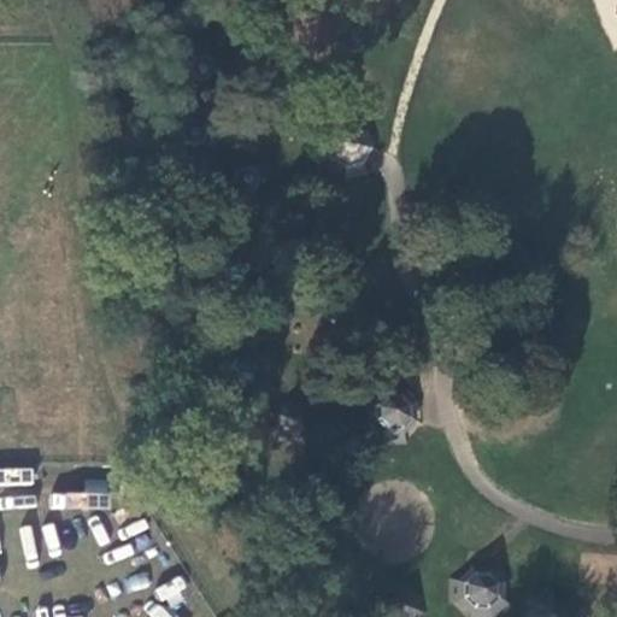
[(342,165),(341,176),(354,178),(368,174),(362,164),(371,150),(381,148),(372,142),(366,128),(376,121),(365,113),(351,111),(350,121),(334,127),(329,119),(319,139),(322,162),(329,156),(342,165)]
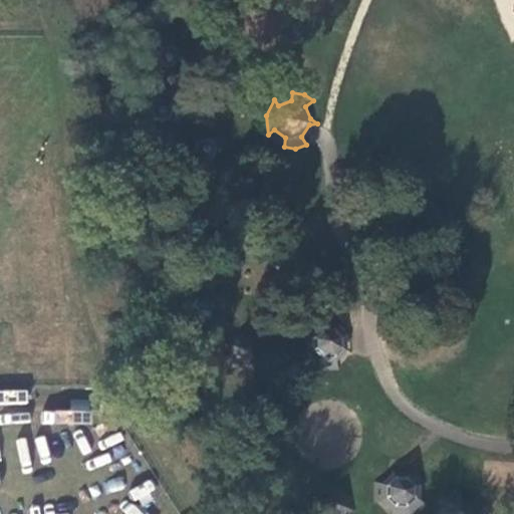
[(204,170),(219,171),(231,161),(224,161),(223,149),(231,146),(222,137),(207,135),(198,144),(204,145),(202,155),(195,157),(204,170)]
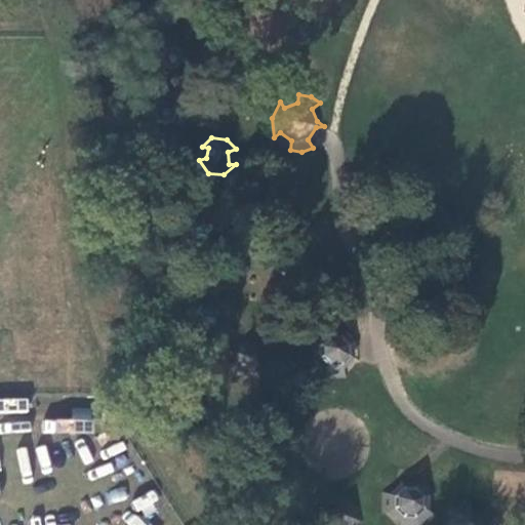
[(294,274),(308,272),(305,268),(311,259),(316,260),(314,247),(303,240),(289,242),(282,253),(284,266),(294,274)]
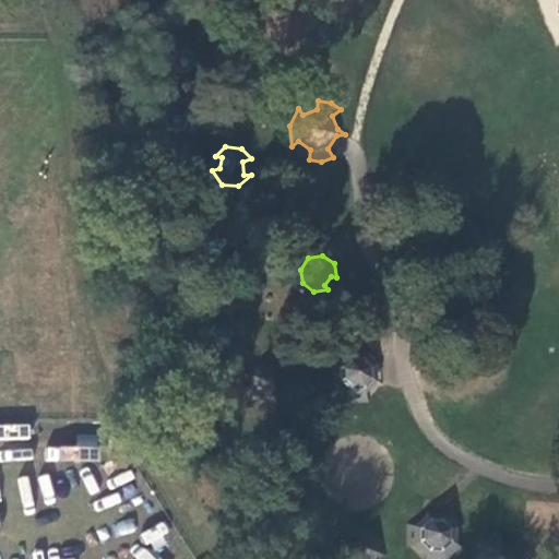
[(226,345),(241,353),(253,348),(247,341),(251,333),(261,330),(254,318),(239,311),(227,318),(234,325),(229,332),(221,333),(226,345)]
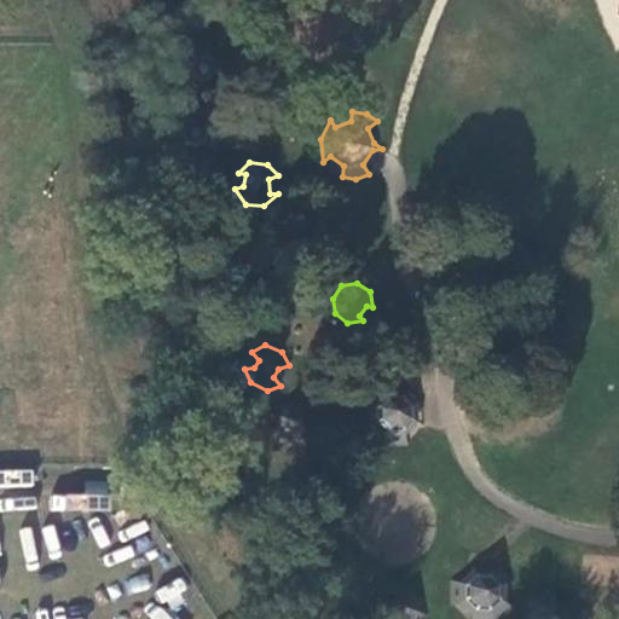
[(386,435),(385,445),(411,445),(408,437),(415,424),(424,424),(426,399),(404,381),(404,391),(388,389),(389,381),(369,395),(365,403),(365,428),(372,426),(386,435)]
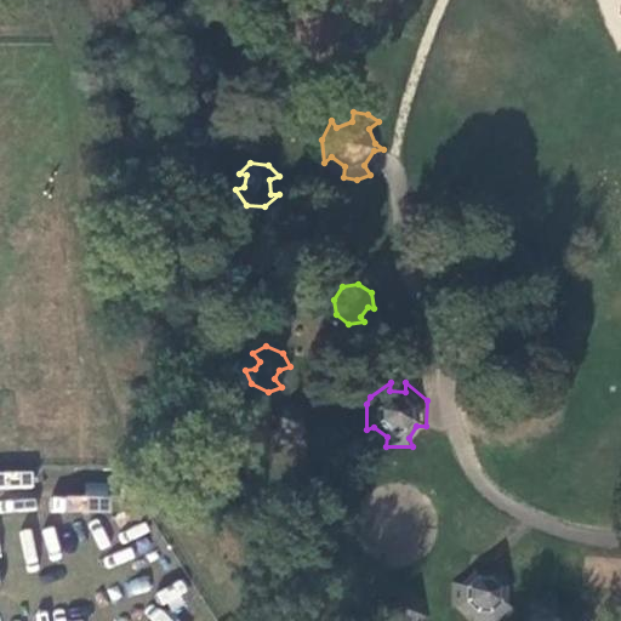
[(272,431),(284,443),(300,443),(312,431),(305,428),(305,416),(314,414),(300,402),(285,402),(273,414),(281,415),(280,427),(272,431)]
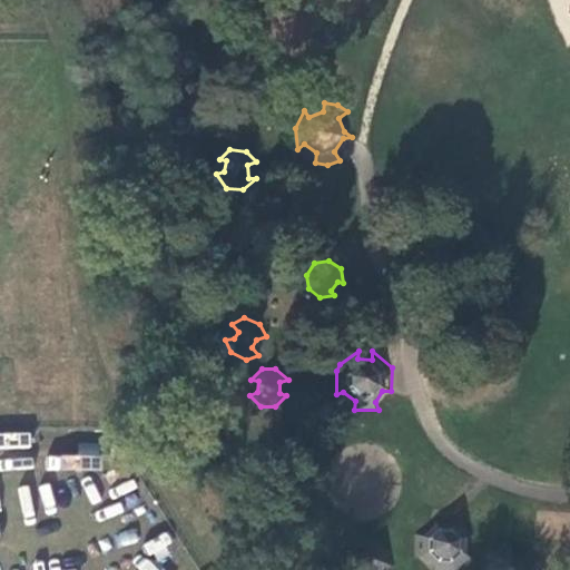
[(435,569),(464,569),(477,558),(467,551),(467,537),(477,532),(459,516),(454,523),(438,523),(425,534),(416,533),(415,558),(423,557),(435,569)]
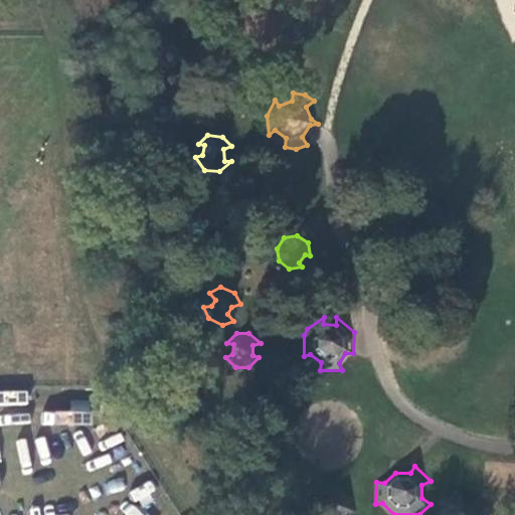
[(332,514),(355,514),(355,507),(358,506),(356,494),(342,485),(327,488),(327,503),(334,505),(334,514),(332,514)]
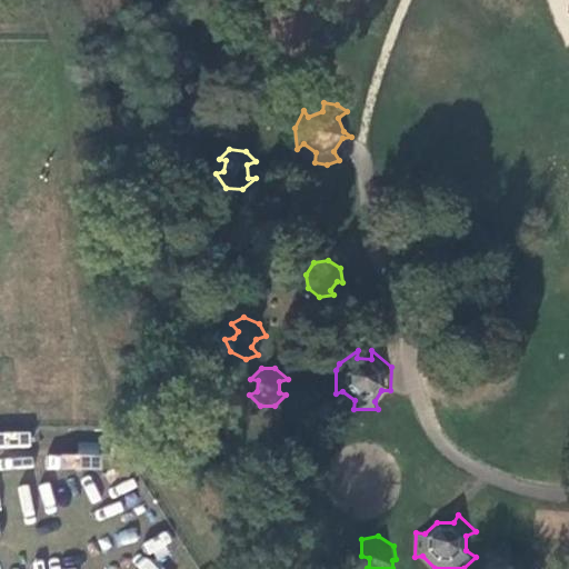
[(539,568),(539,567),(533,557),(526,563),(517,556),(519,547),(493,547),(483,566),(492,568),(539,568)]
